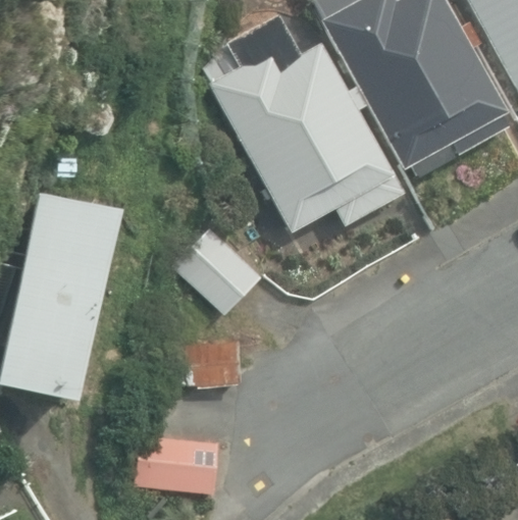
[(414,165),(421,178),(513,128),(470,50),(483,43),(472,21),(458,29),(442,0),(317,0),(327,17),(323,19),(404,170),(414,165)]
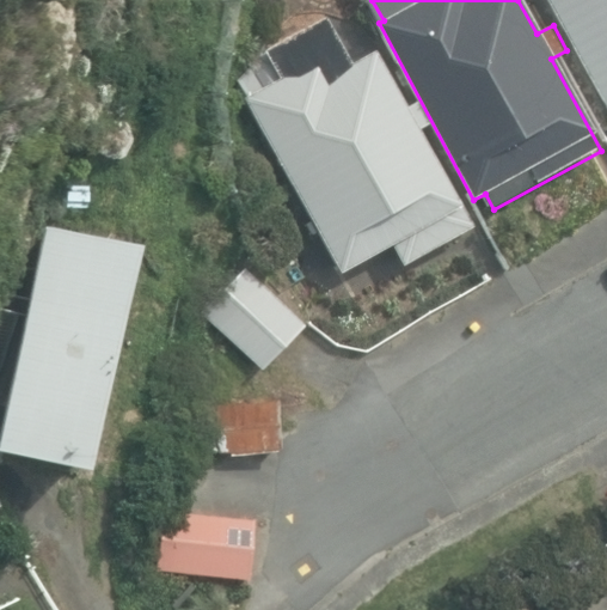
[(549,0),(606,104),(606,0),(549,0)]
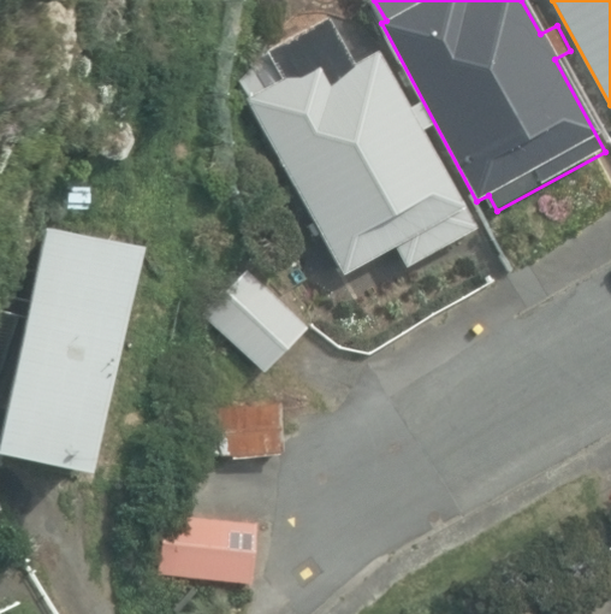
[(251,98),(346,273),(399,246),(410,265),(478,228),(425,130),(433,125),(421,102),(410,107),(380,52),(357,64),(332,18),(271,51),(286,80),(251,98)]
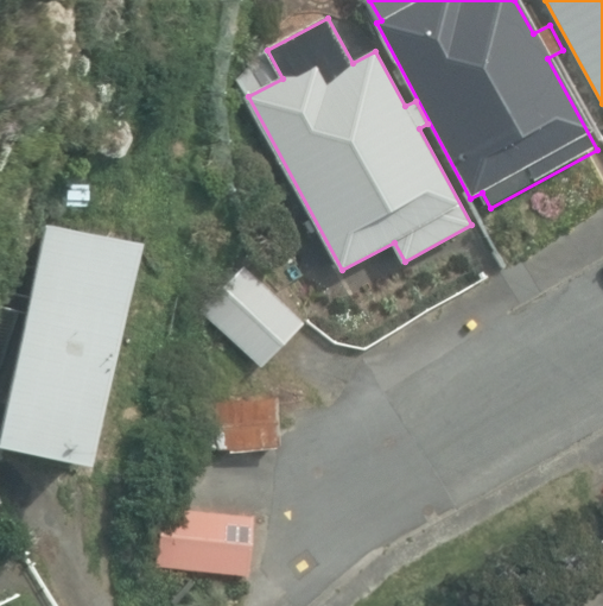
[(0,425),(0,448),(84,467),(132,248),(43,229),(0,425)]
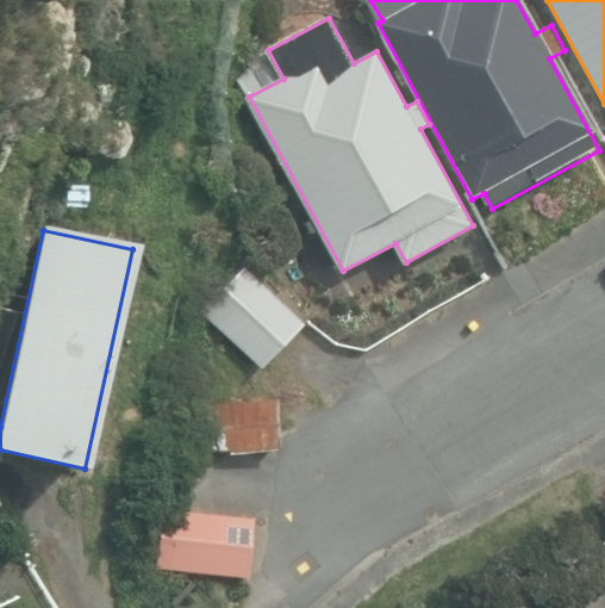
[(205,309),(267,366),(306,323),(244,266),(205,309)]
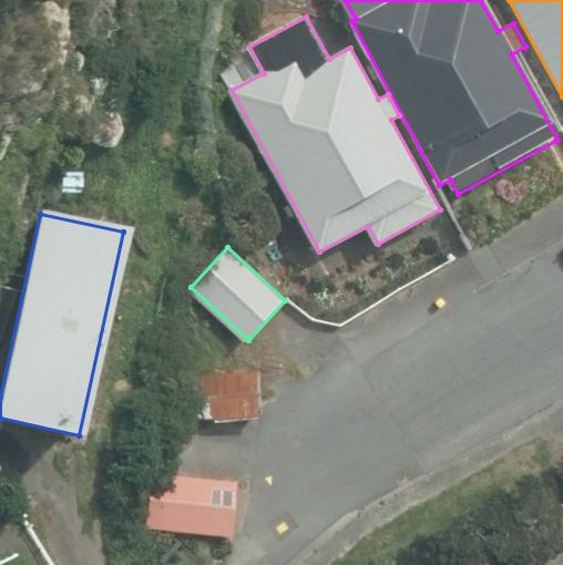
[(264,370),(176,373),(178,421),(266,417),(264,370)]
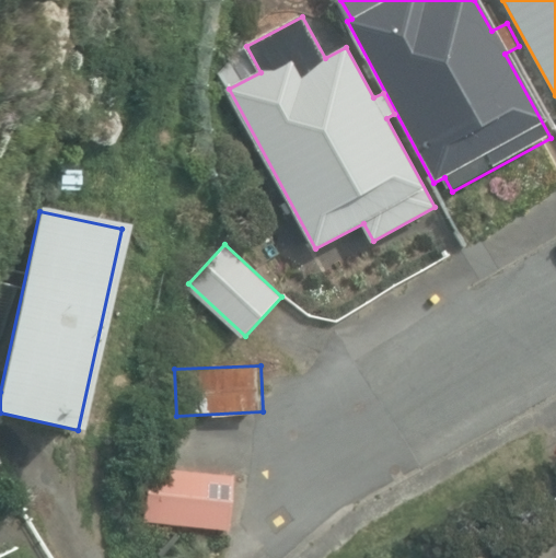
[(149,546),(233,554),(238,499),(154,491),(149,546)]
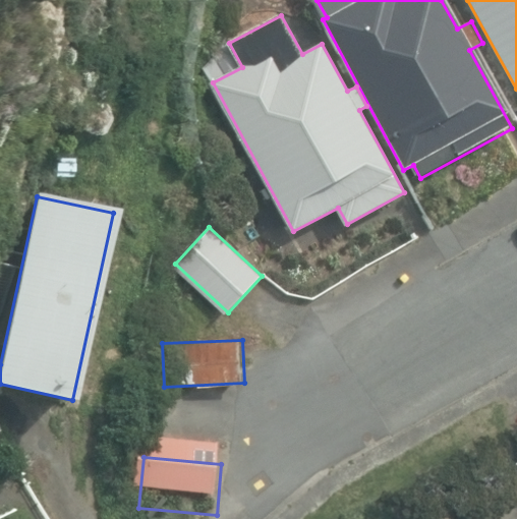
All buildings are outlined.
